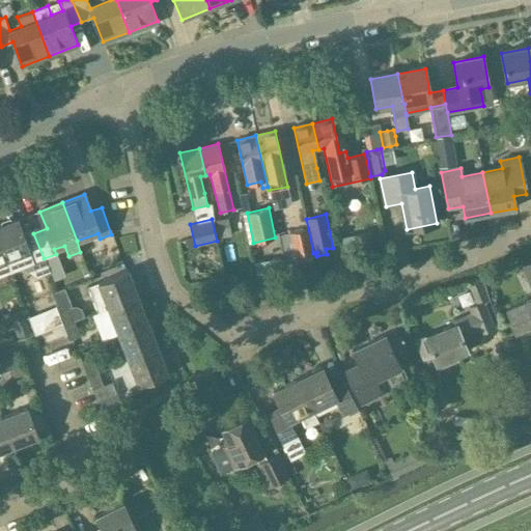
[(230,238),(226,219),(215,222),(219,241),(230,238)]
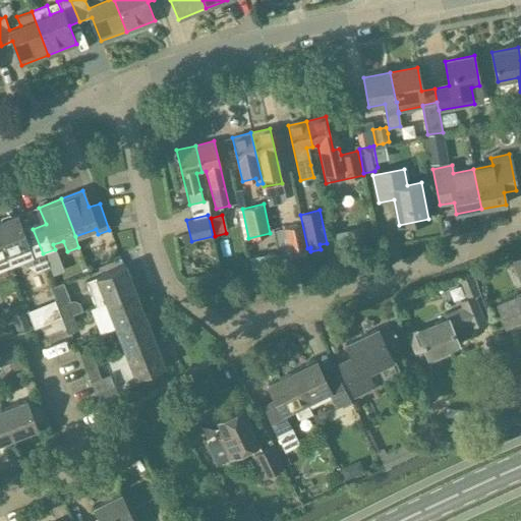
[(0,222),(0,241),(10,267),(43,254),(43,253),(33,229),(23,232),(17,216),(0,222)]
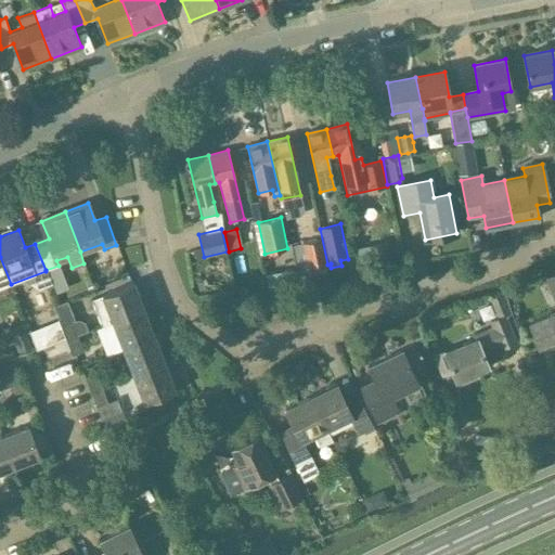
[(326,263),(321,237),(301,242),(308,268),(326,263)]
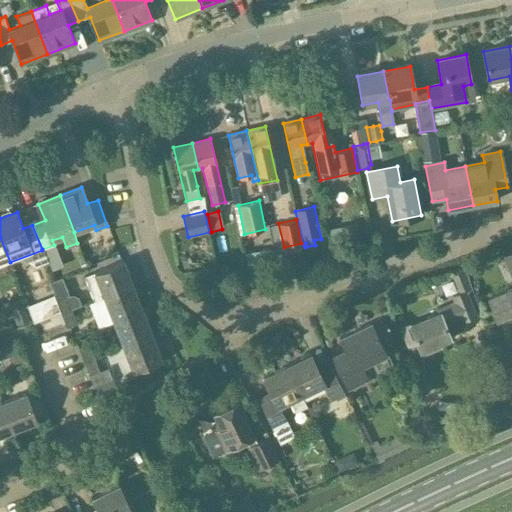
[(341,227),(328,230),(331,244),(344,241),(341,227)]
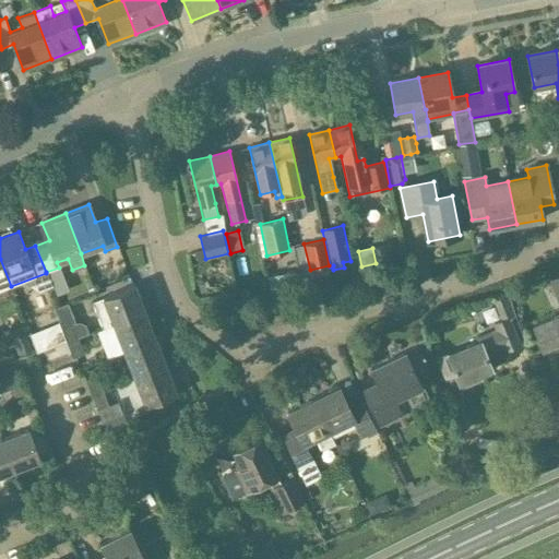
[(0,289),(11,286),(0,259),(0,289)]
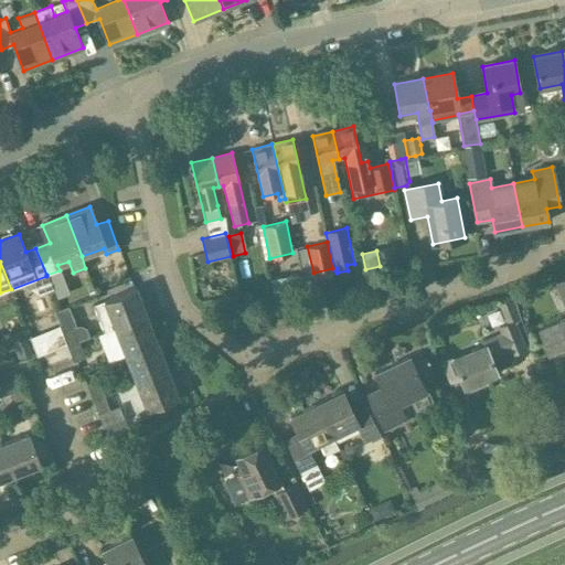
[(564,277),(554,281),(564,308),(564,317),(540,328),(548,351),(564,343),(564,277)]
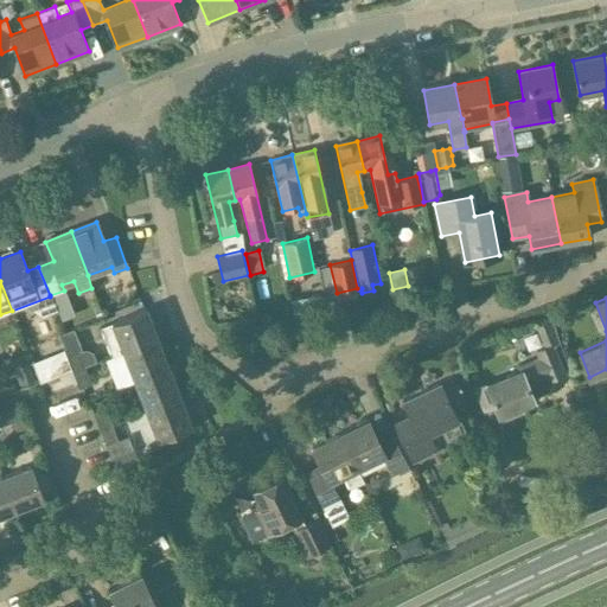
[(112,357),(123,352),(158,339),(146,310),(100,327),(112,357)]
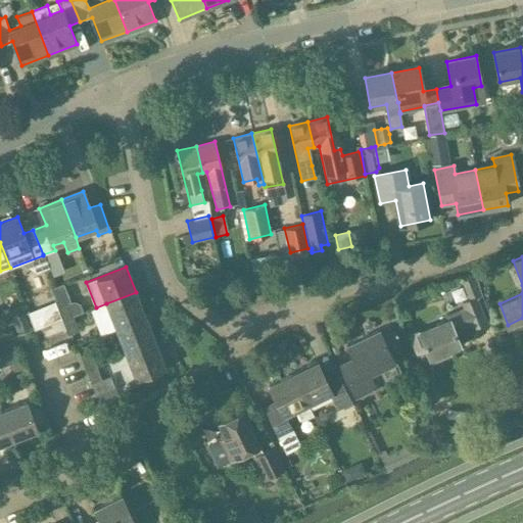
[(445,314),(447,319),(409,335),(417,353),(426,350),(430,359),(430,358),(432,363),(452,354),(449,349),(461,345),(455,331),(470,325),(472,329),(487,322),(477,297),(482,295),(475,273),(460,278),(468,298),(460,301),(463,307),(445,314)]
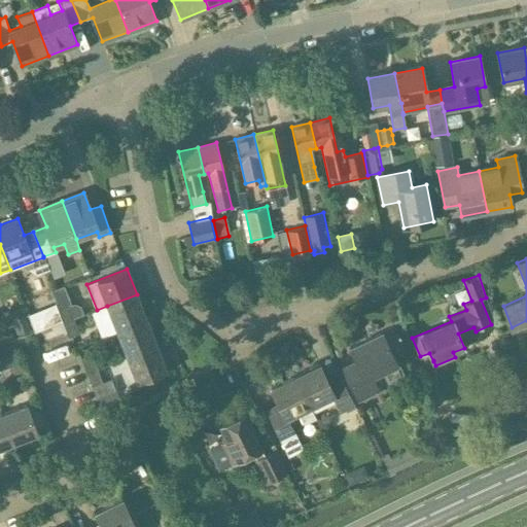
[(50,290),(58,309),(68,305),(62,286),(50,290)]
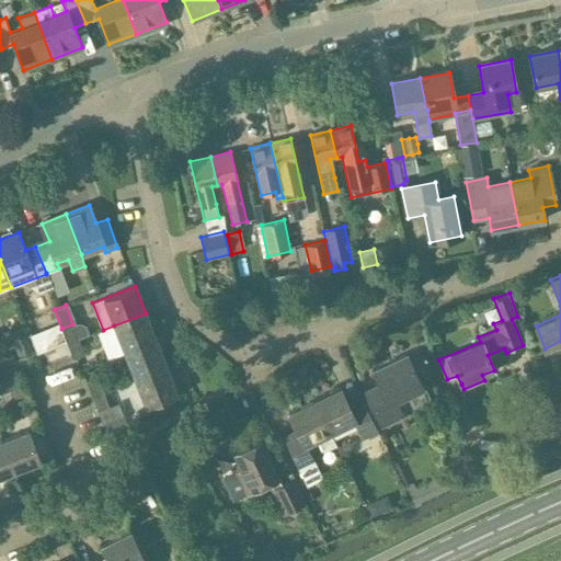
[(114,325),(125,353),(157,340),(146,313),(114,325)]
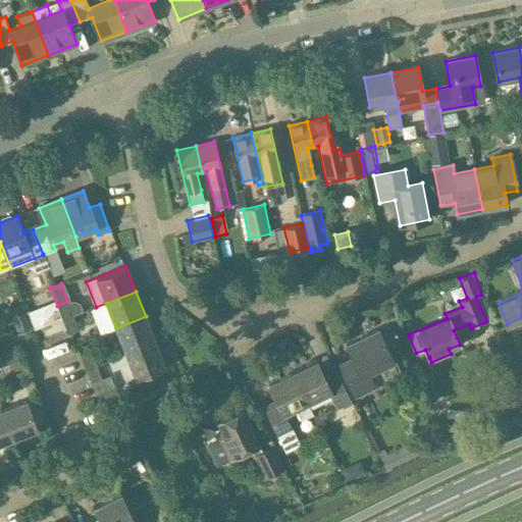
[(53,301),(27,311),(33,327),(35,326),(40,324),(60,316),(53,301)]
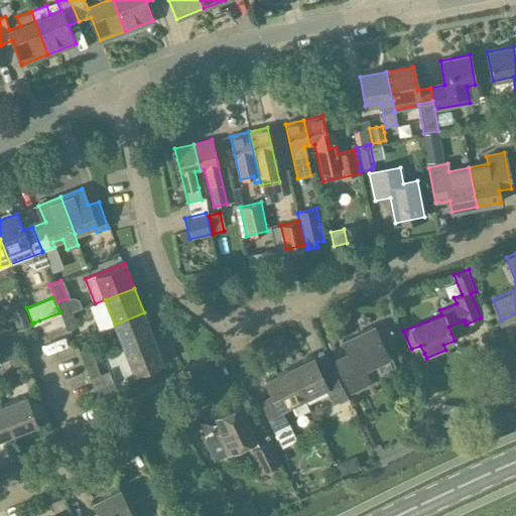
[(20,302),(8,306),(16,327),(28,323),(20,302)]
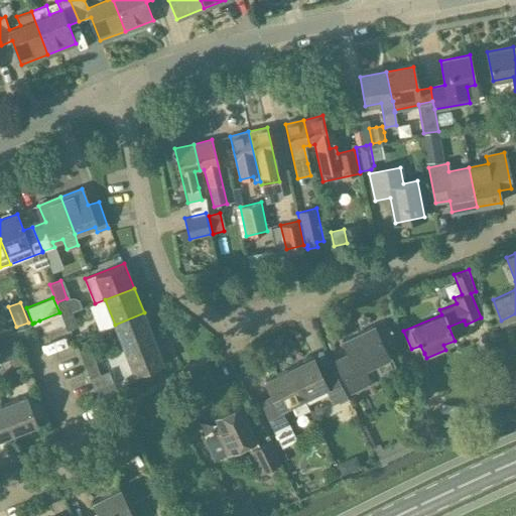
[(388,302),(378,304),(381,316),(391,314),(388,302)]
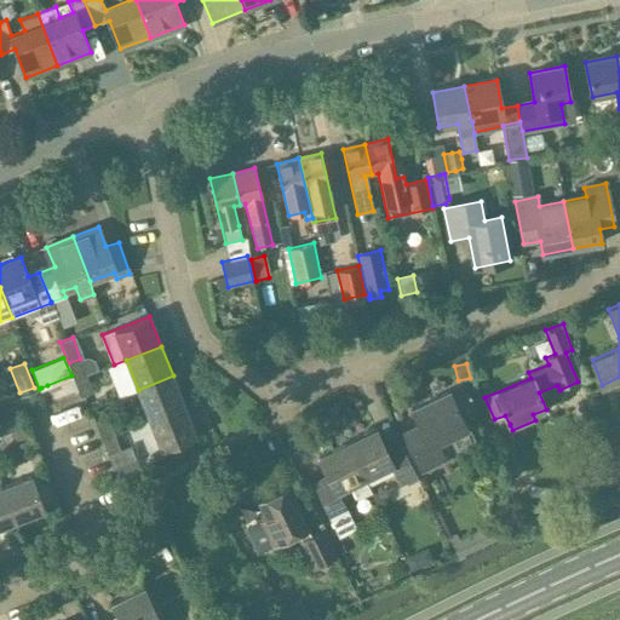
[(87,375),(74,380),(81,397),(93,391),(87,375)]
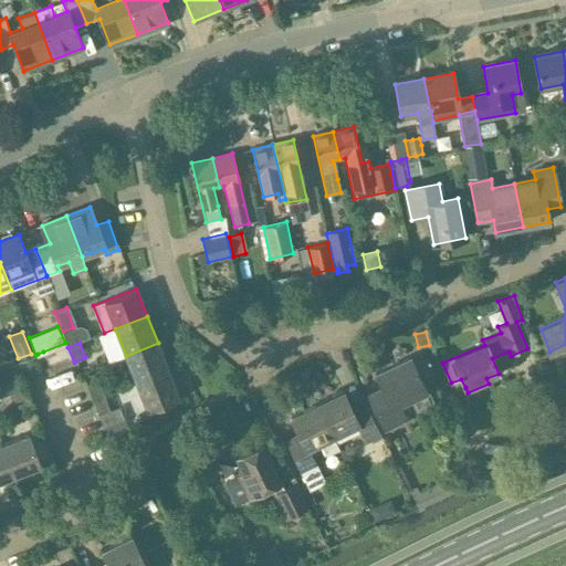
[(126,356),(136,383),(168,370),(158,343),(126,356)]
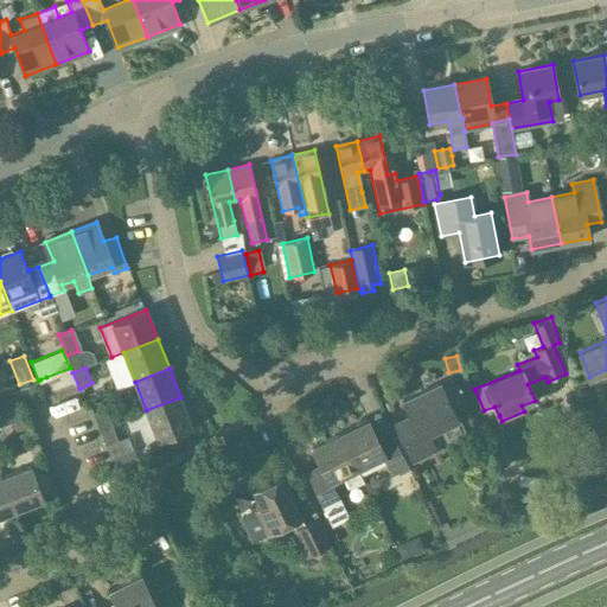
[(470,406),(455,376),(403,401),(411,417),(394,426),(411,464),(436,452),(428,434),(440,428),(447,442),(465,433),(455,413),(470,406)]
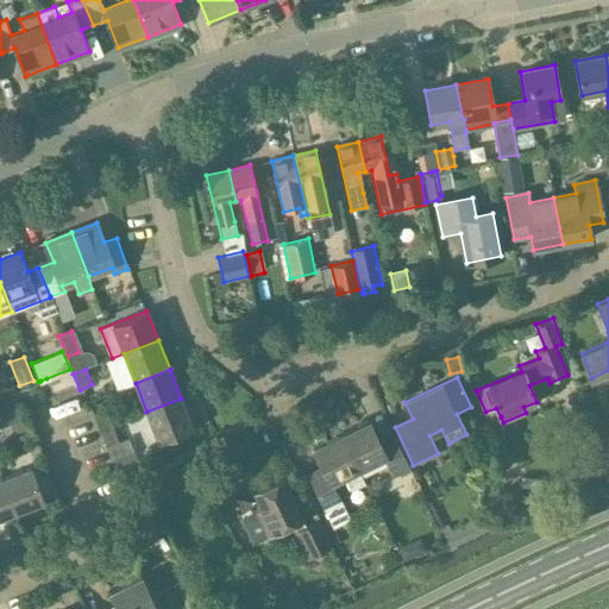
[(193,428),(181,399),(146,412),(158,441),(193,428)]
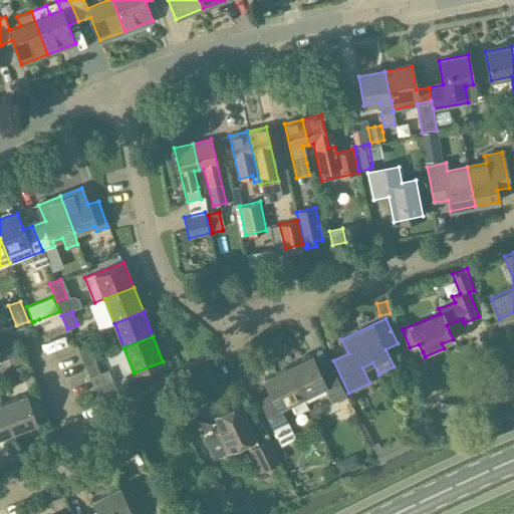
[(78,349),(84,363),(94,359),(89,345),(78,349)]
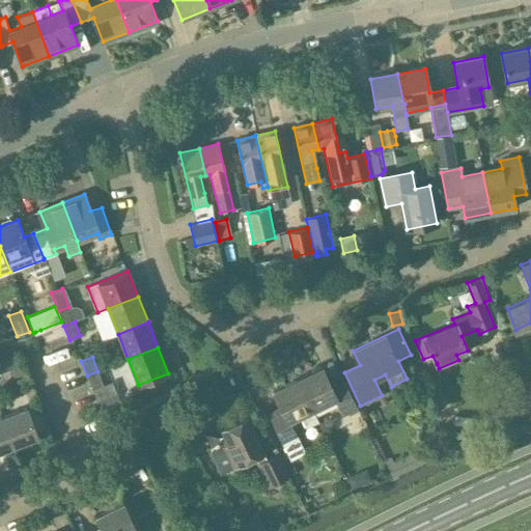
[(323,368),(298,380),(312,411),(313,410),(336,399),(344,415),(358,409),(344,382),(332,388),(323,368)]
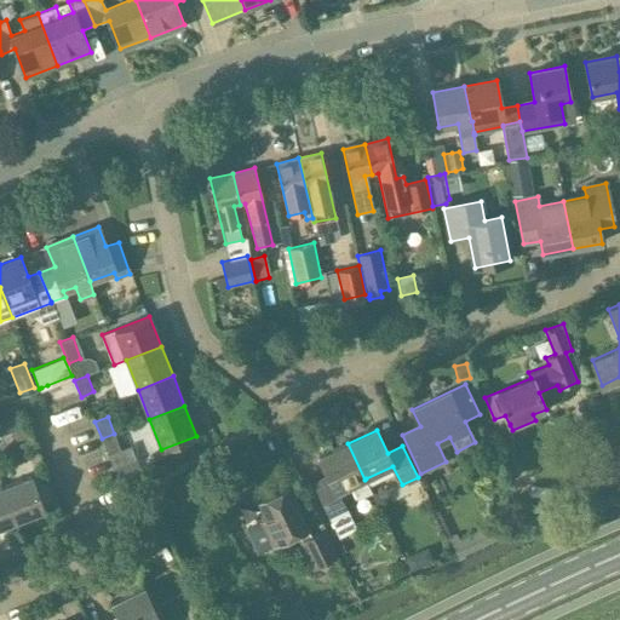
[(114,434),(102,438),(108,454),(120,449),(114,434)]
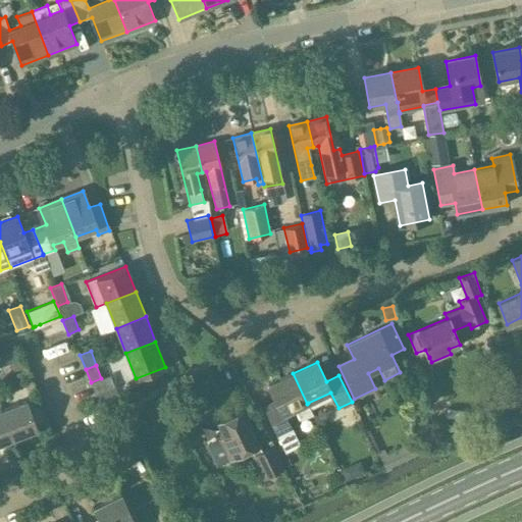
[(307,404),(293,373),(268,384),(276,402),(263,408),(284,452),(299,446),(283,415),(295,410),(300,420),(313,414),(308,403),(307,404)]
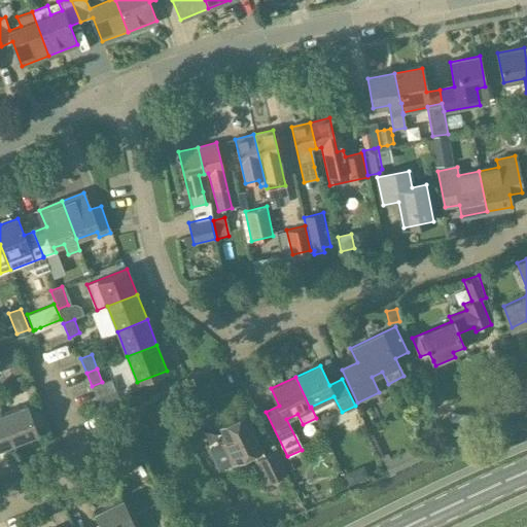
[(13,411),(1,416),(12,445),(37,435),(34,428),(43,425),(36,408),(28,411),(26,407),(13,411)]
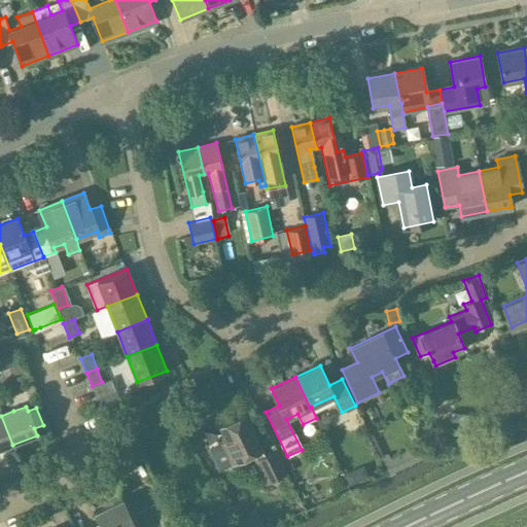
[(0,449),(12,445),(1,416),(0,416),(0,449)]
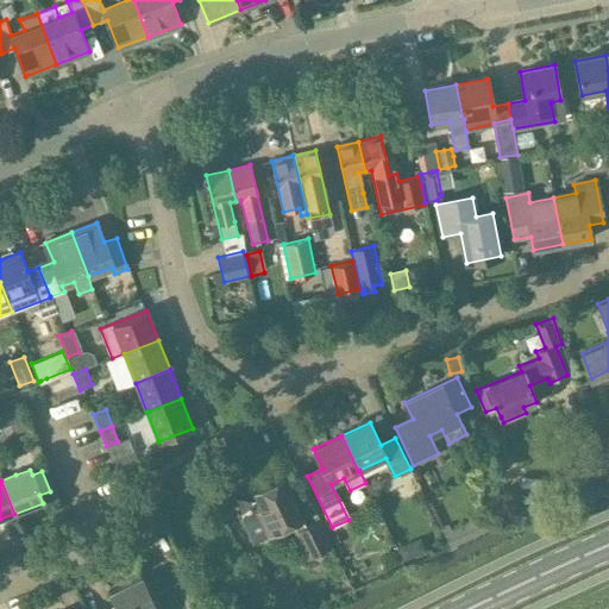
[(262,510),(257,513),(242,520),(253,542),(268,535),(268,537),(292,525),(308,559),(332,546),(319,519),(303,526),(282,482),(255,495),(262,510)]
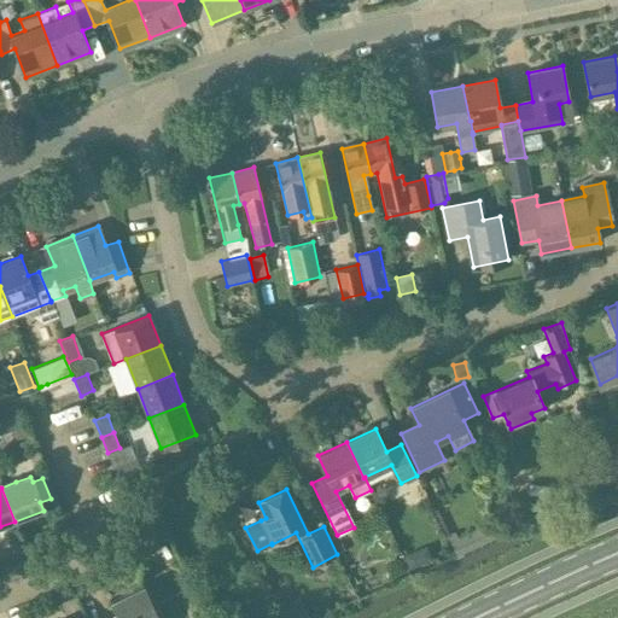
[(118,617),(110,617),(110,616),(105,617),(156,617),(141,588),(112,602),(118,617)]
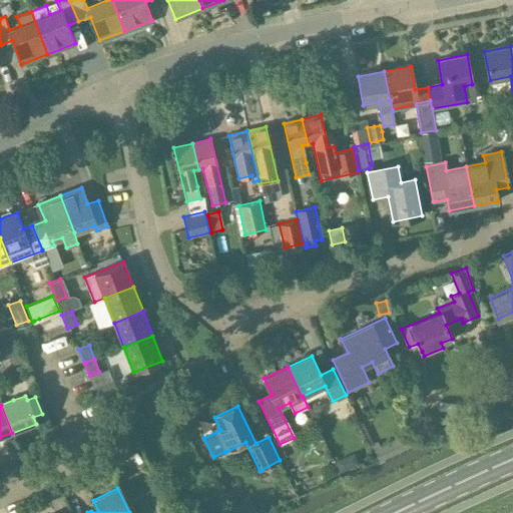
[(240,512),(235,503),(222,509),(223,512),(254,512),(252,508),(241,512),(240,512)]
